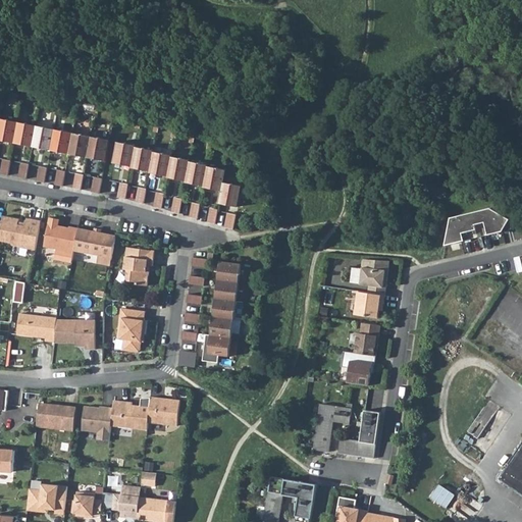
[(0,140),(14,143),(18,122),(0,118),(0,120),(0,140)]
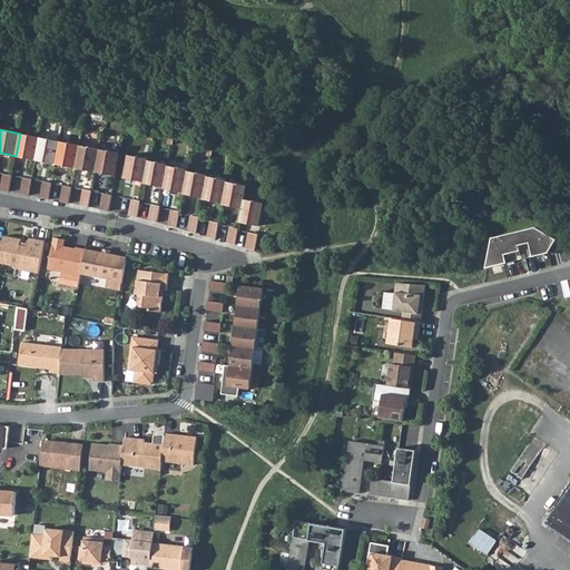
[(36,160),(40,137),(20,134),(16,156),(36,160)]
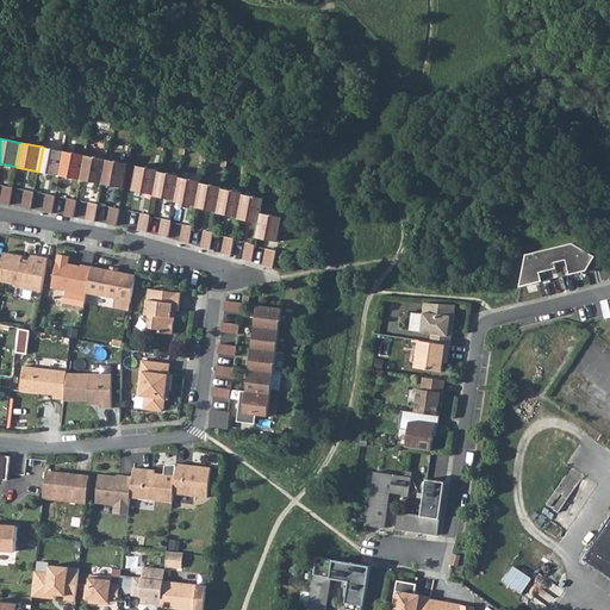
[(60,176),(64,151),(43,147),(38,172),(60,176)]
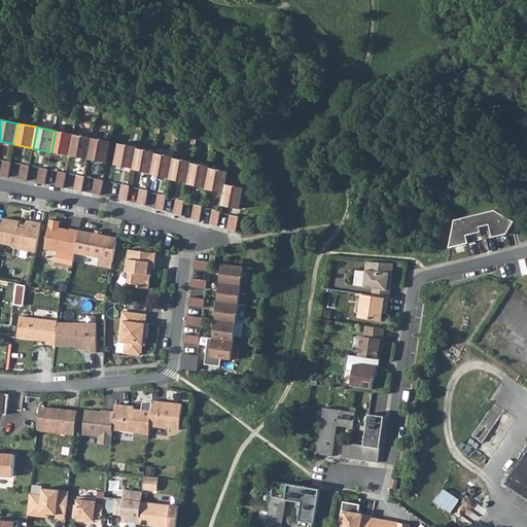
[(70,155),(74,135),(56,131),(51,152),(70,155)]
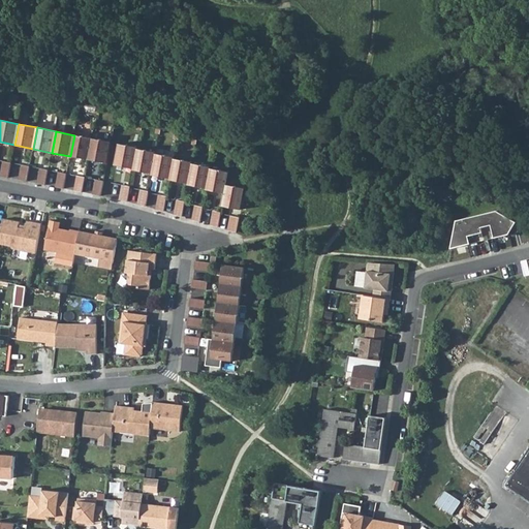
[(89,160),(93,138),(74,135),(70,156),(89,160)]
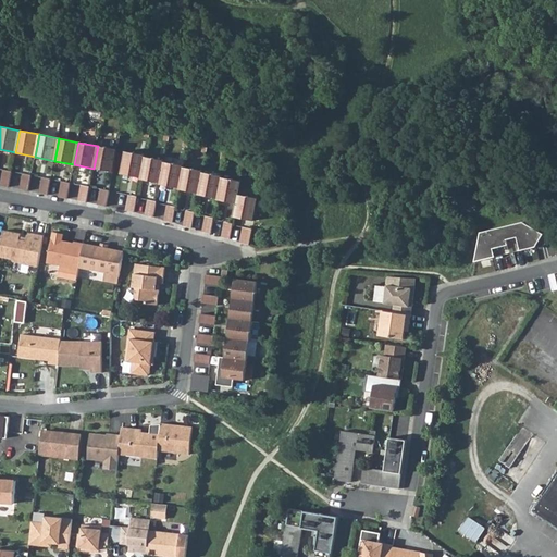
[(113,172),(118,150),(98,146),(94,169),(113,172)]
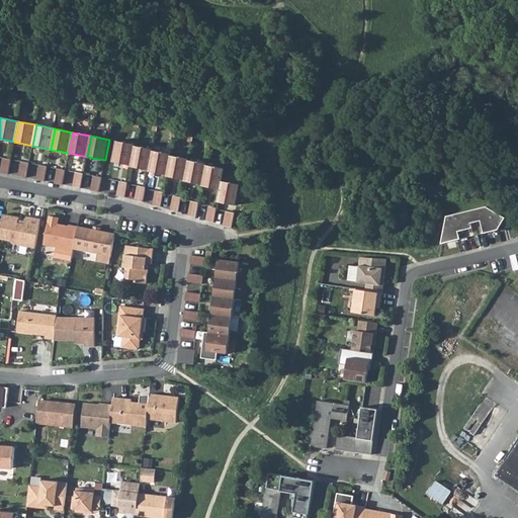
[(136,145),(117,141),(113,162),(132,166),(135,146),(136,145)]
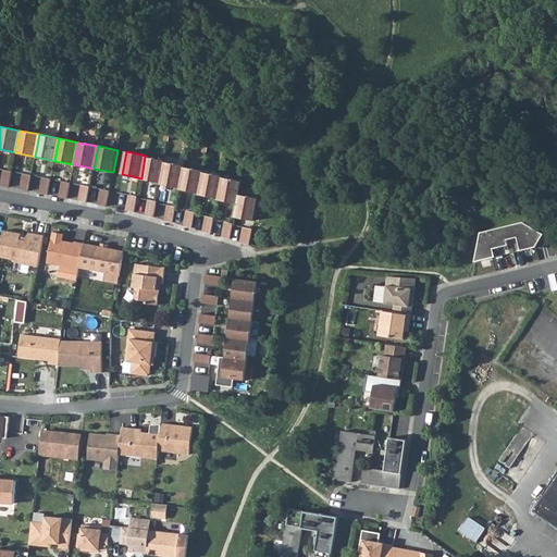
[(164,161),(145,157),(141,178),(140,180),(160,183),(164,162),(164,161)]
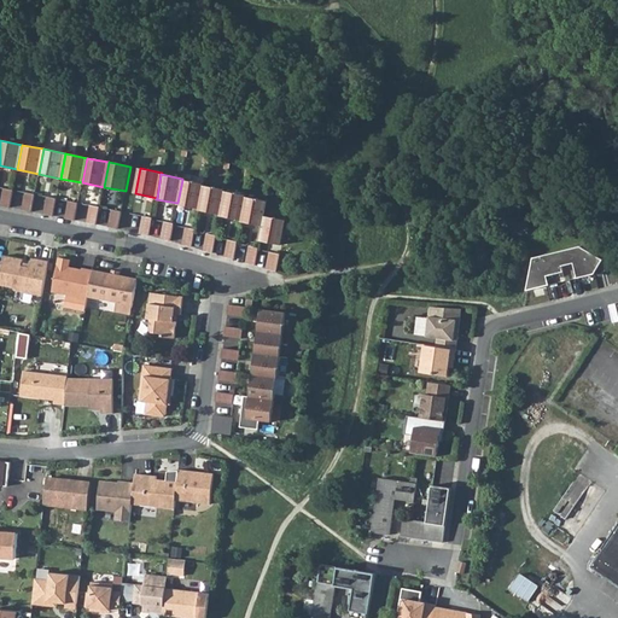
[(204,186),(204,184),(182,180),(178,203),(178,205),(199,209),(204,186)]
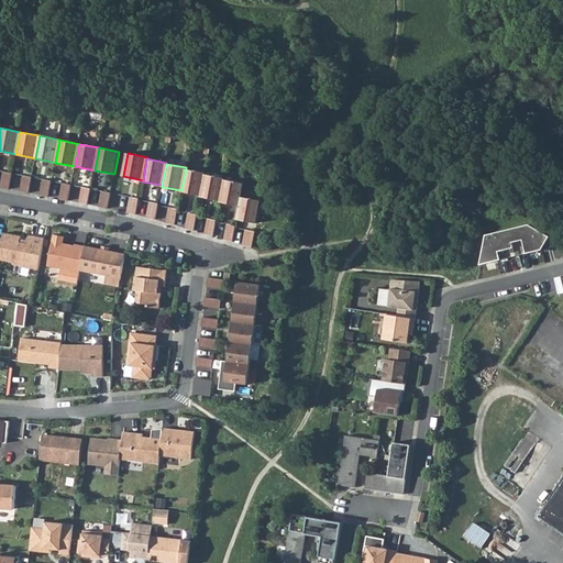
[(200,196),(205,174),(206,173),(186,169),(181,190),(181,191),(200,196)]
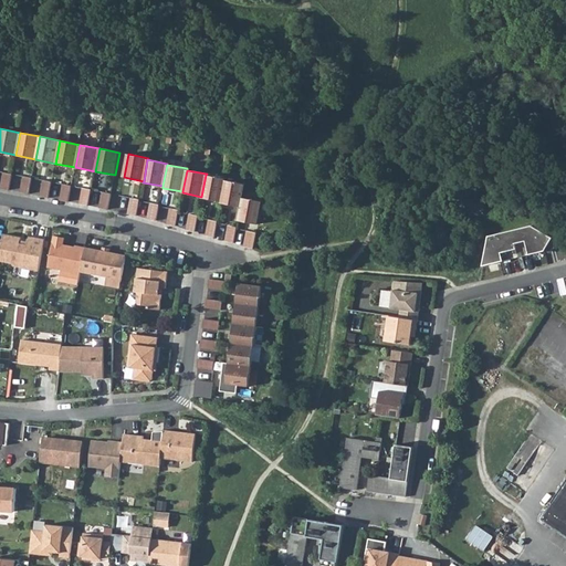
[(4,173),(1,189),(9,190),(12,175),(4,173)]
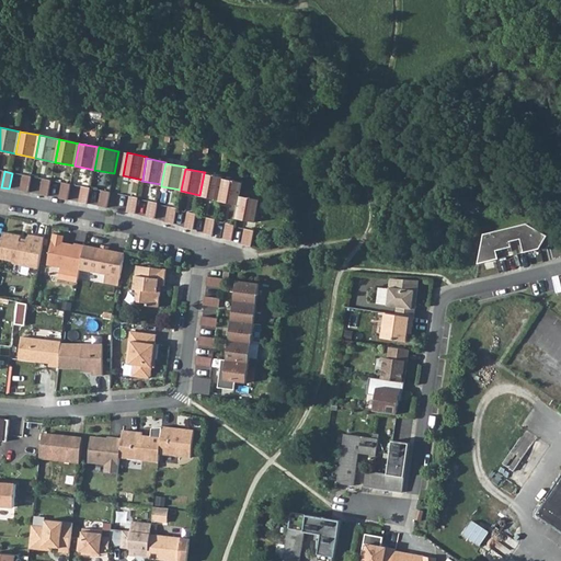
[(224,179),(224,178),(204,173),(199,195),(199,196),(219,201),(224,179)]
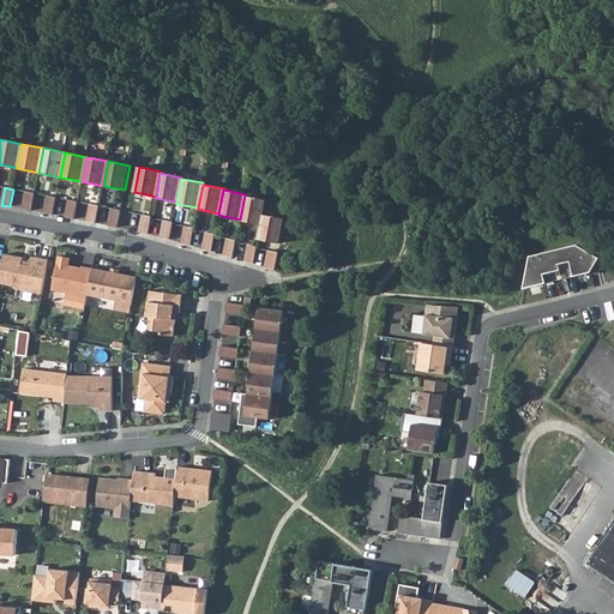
[(25,192),(23,209),(31,211),(35,193),(25,192)]
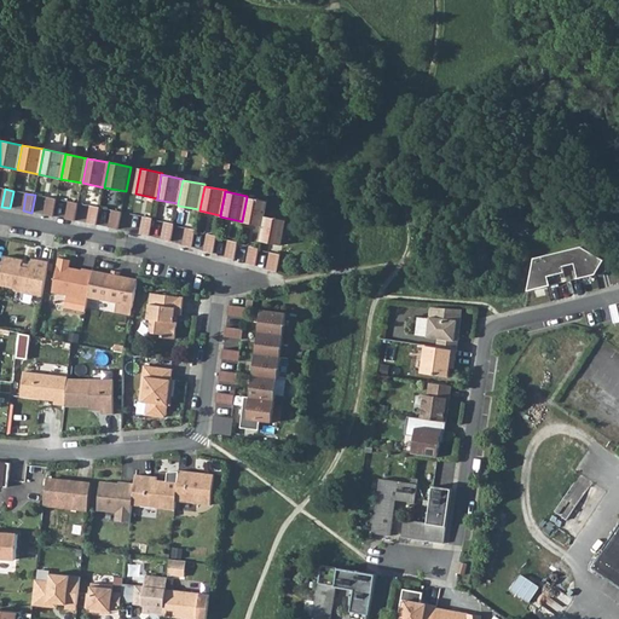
[(48,197),(45,215),(53,217),(57,200),(48,197)]
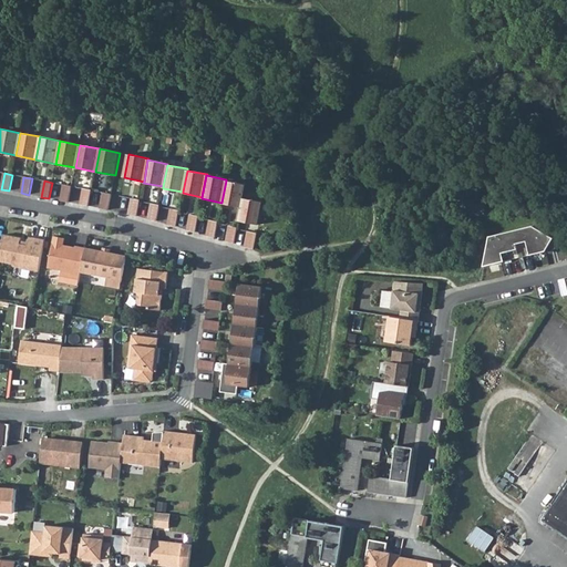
[(244,198),(246,185),(226,181),(222,203),(222,204),(241,207),(243,198),(244,198)]
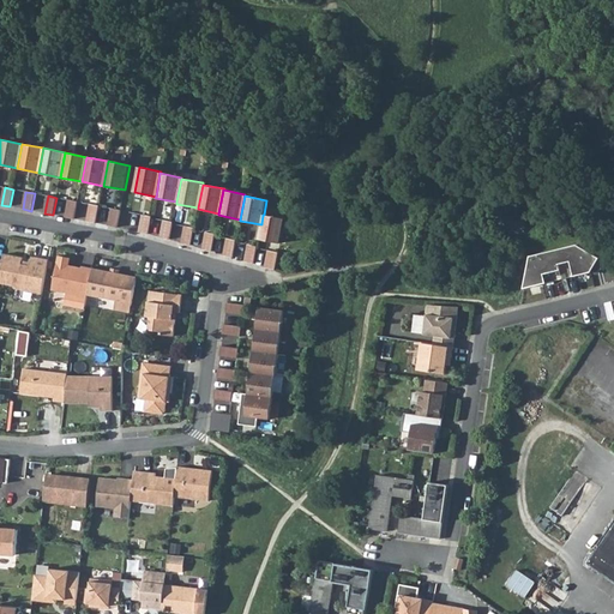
[(68,200),(65,217),(74,220),(78,202),(68,200)]
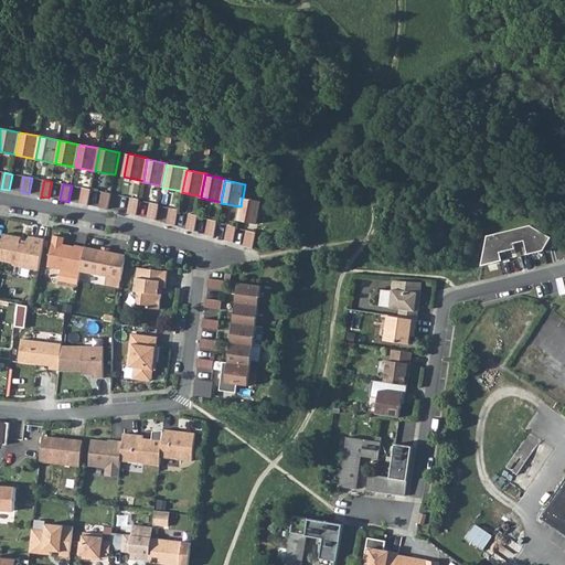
[(83,188),(80,204),(88,205),(92,190),(83,188)]
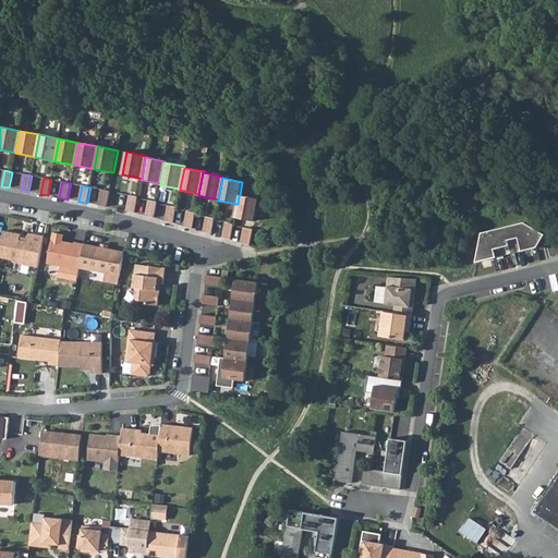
[(101,190),(98,206),(107,207),(110,192),(101,190)]
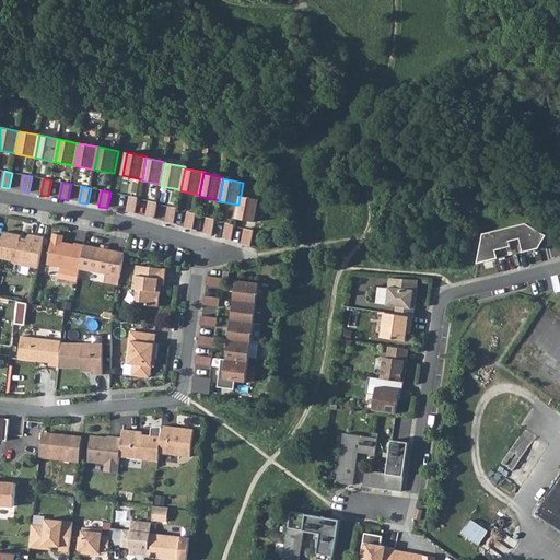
[(255,222),(260,200),(241,196),(240,196),(238,205),(235,219),(255,222)]
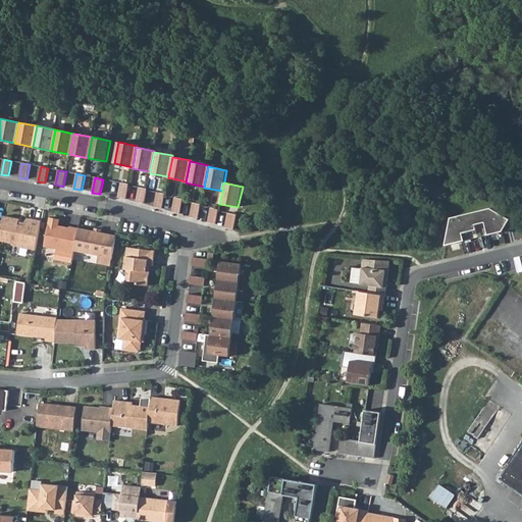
[(121,184),(118,198),(126,200),(129,185),(121,184)]
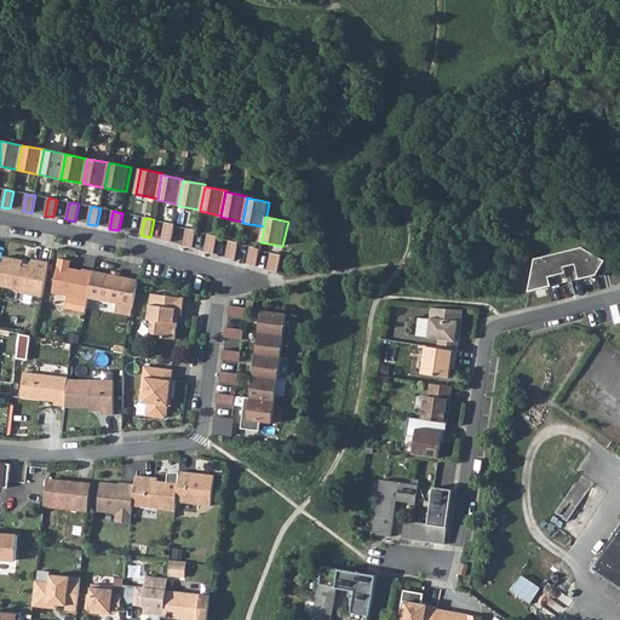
[(165,223),(161,240),(172,242),(176,225),(165,223)]
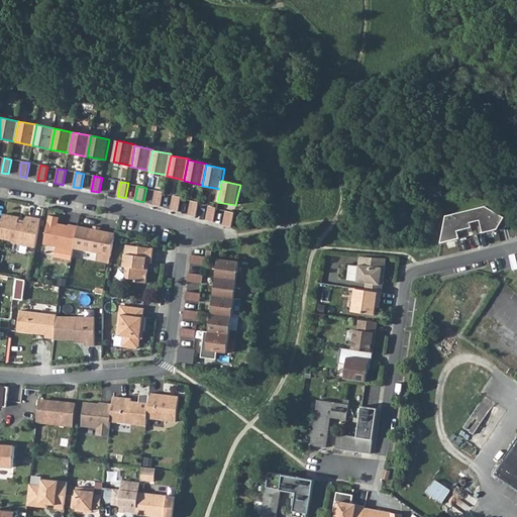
[(156,191),(152,206),(161,207),(164,193),(156,191)]
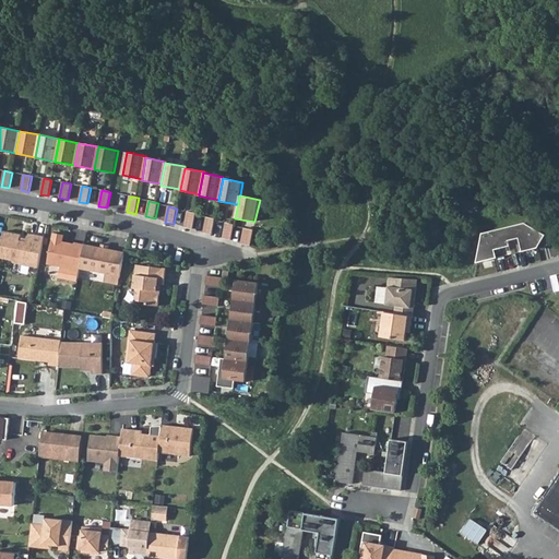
[(188,212),(185,228),(193,229),(197,214),(188,212)]
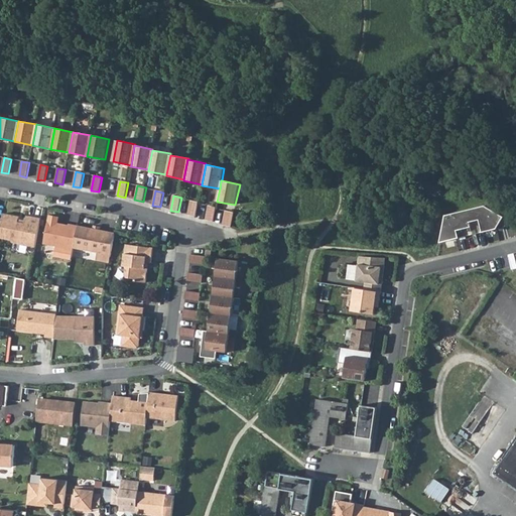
[(190,201),(187,216),(197,217),(199,203),(190,201)]
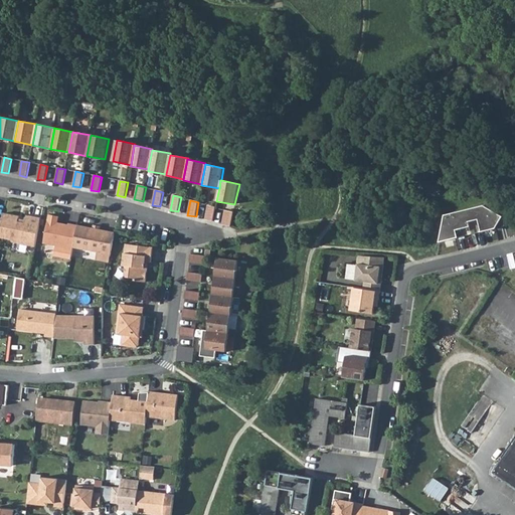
[(208,205),(205,220),(213,222),(216,207),(208,205)]
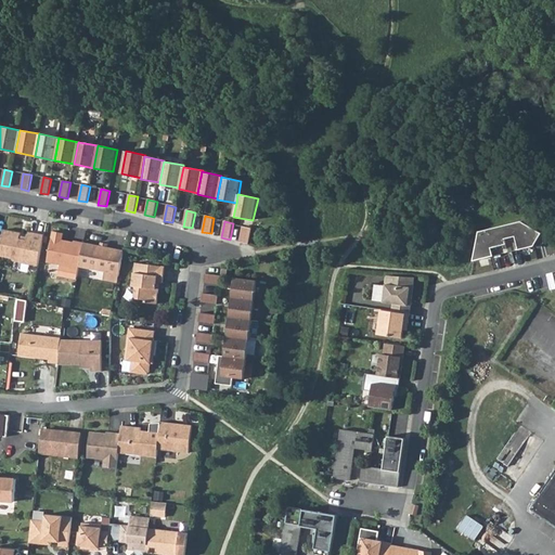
[(480,232),(474,261),(534,246),(542,233),(521,221),(480,232)]
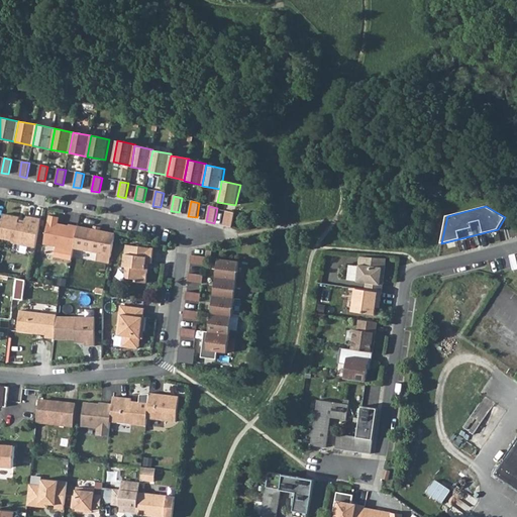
[(226,211),(223,226),(231,227),(234,213),(226,211)]
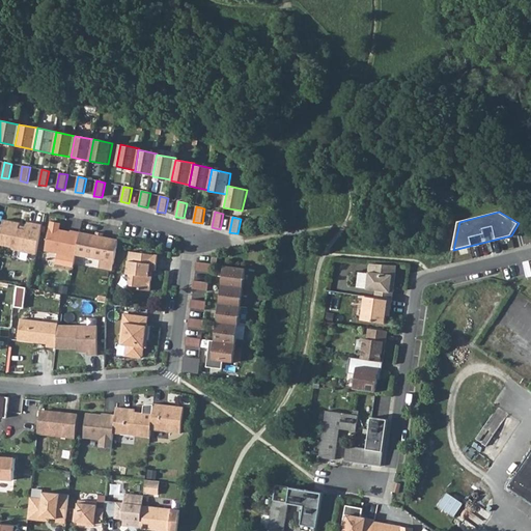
[(14,250),(36,254),(43,225),(29,223),(26,225),(25,230),(19,228),(20,223),(3,220),(2,225),(0,238),(0,245),(11,247),(14,250)]
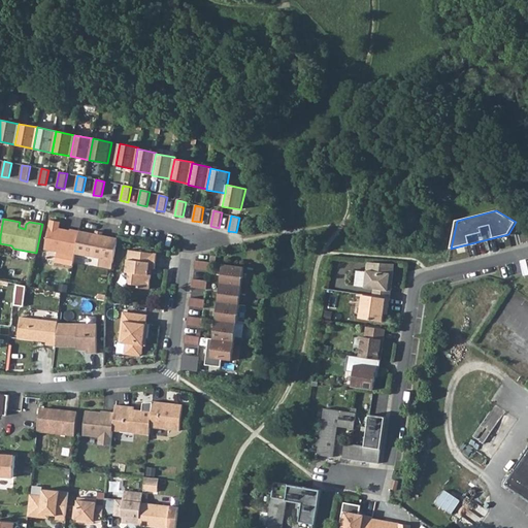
[(61,223),(51,221),(44,251),(75,256),(75,254),(79,231),(71,230),(70,231),(62,229),(62,232),(59,231),(61,223)]
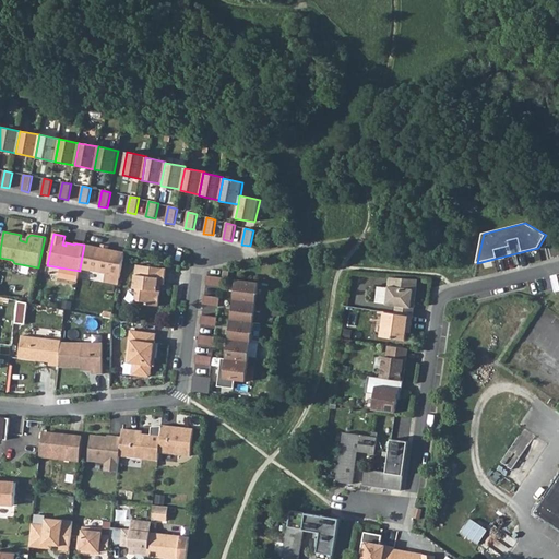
[(104,283),(118,285),(125,253),(84,245),(80,269),(106,274),(104,283)]
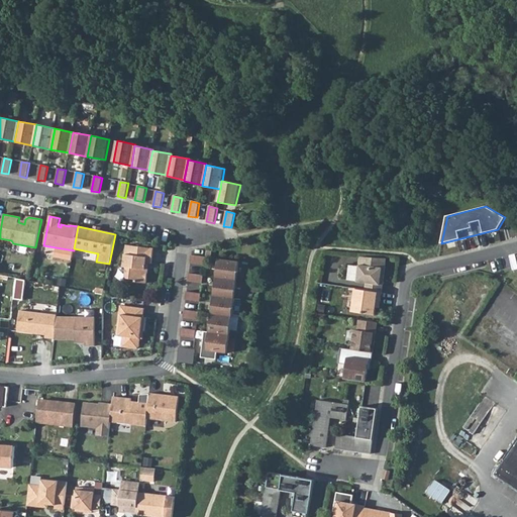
[(153,248),(126,245),(123,267),(127,268),(125,276),(127,279),(135,280),(135,282),(146,284),(148,264),(151,264),(153,248)]
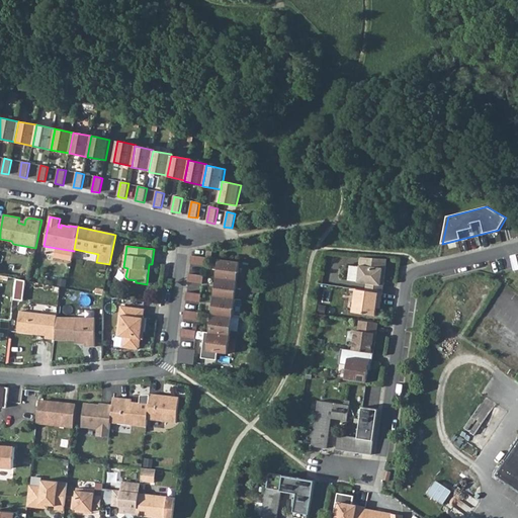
[(190,264),(205,266),(206,258),(191,256),(190,264)]
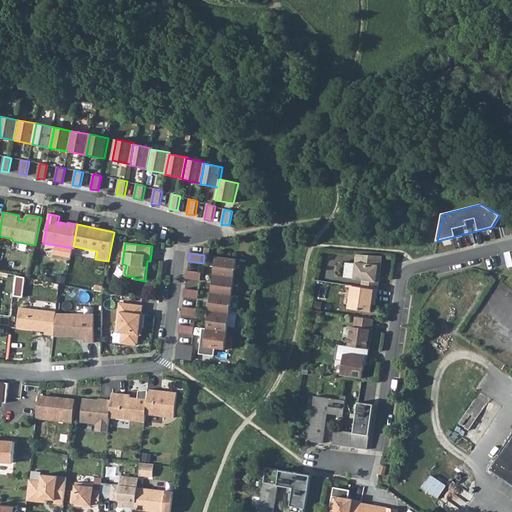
[(346,262),(344,278),(363,280),(379,282),(380,273),(378,272),(379,266),(381,266),(383,256),(358,254),(356,264),(346,262)]
